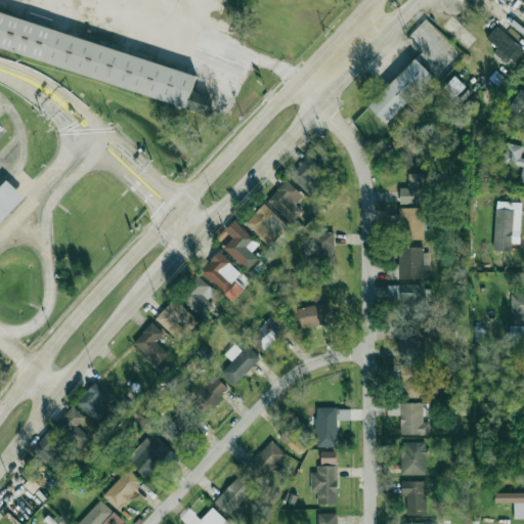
[(195,75),(0,11),(0,45),(207,113),(212,97),(190,90),(195,75)]
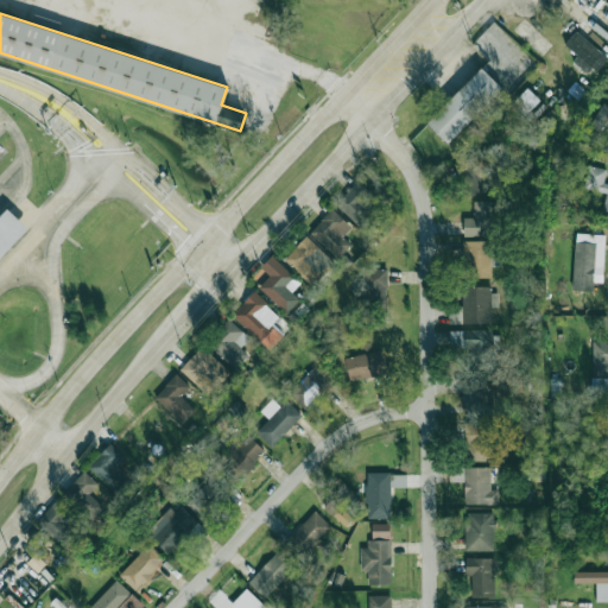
[(514,32),(548,64),(553,58),(520,26),(514,32)]
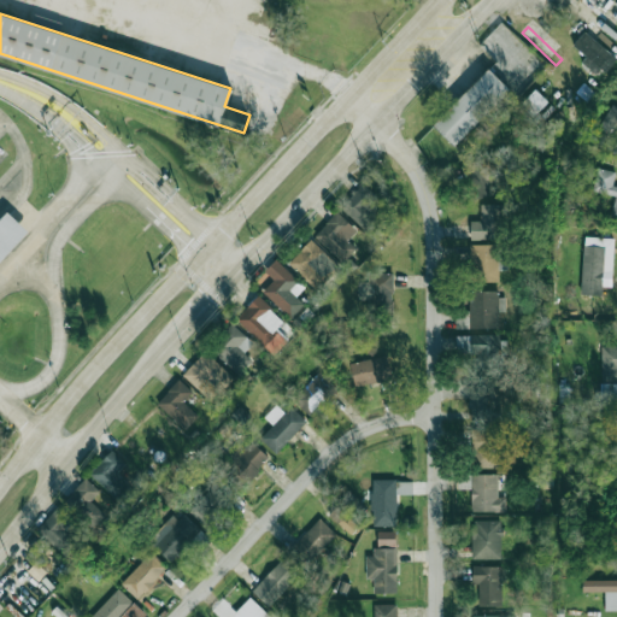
[(581,64),(597,77),(615,57),(586,31),(573,45),(587,58),(581,64)]
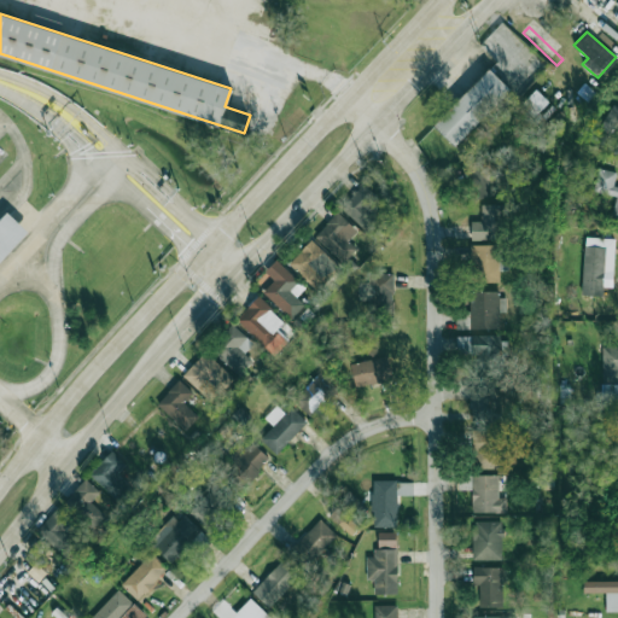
[(511,91),(458,147),(433,124),(485,68),(511,91)]
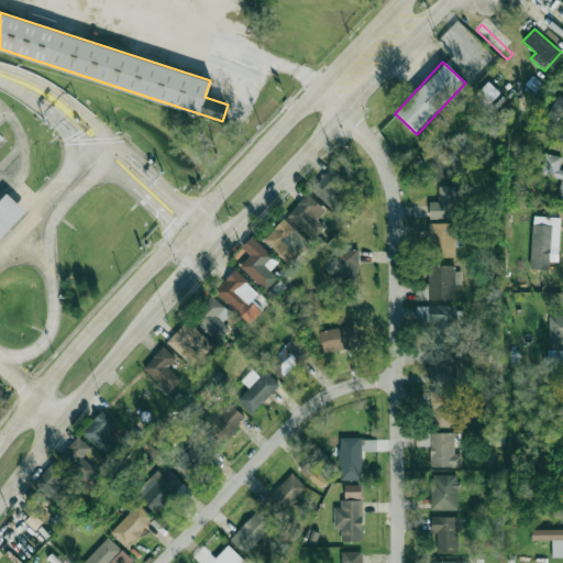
[(474,96),(486,107),(500,94),(488,81),(474,96)]
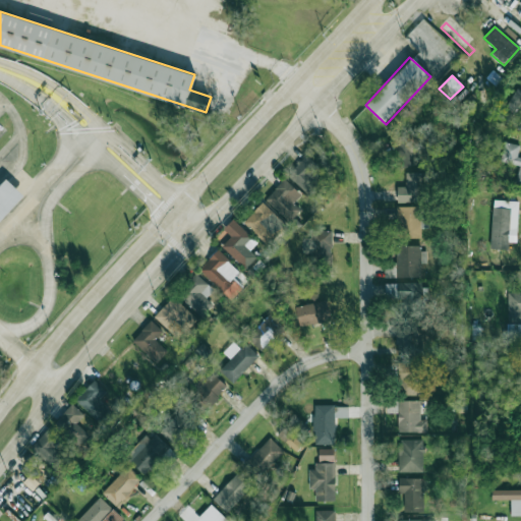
[(520,96),(520,90),(516,88),(506,107),(513,111),(520,96)]
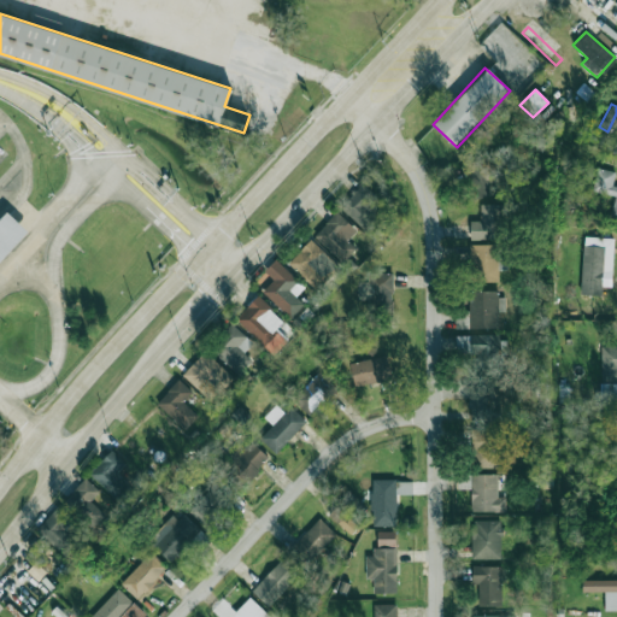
[(494,153),(463,168),(479,200),(509,187),(494,153)]
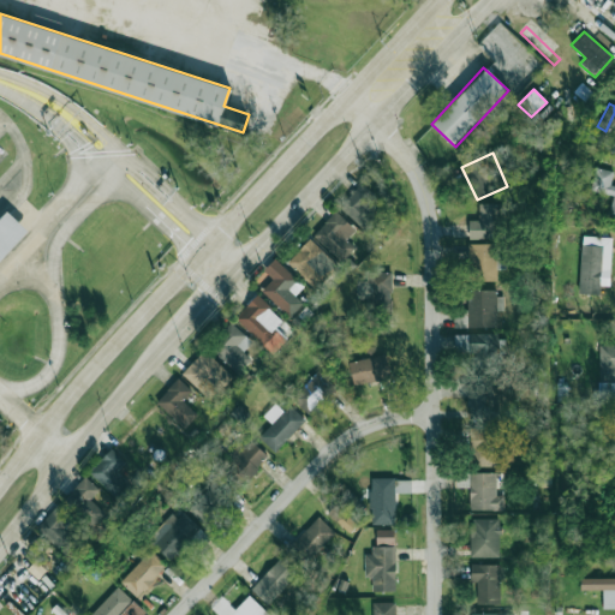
[(614,186),(613,186),(614,173),(597,168),(592,191),(614,196),(611,215),(614,215),(614,186)]
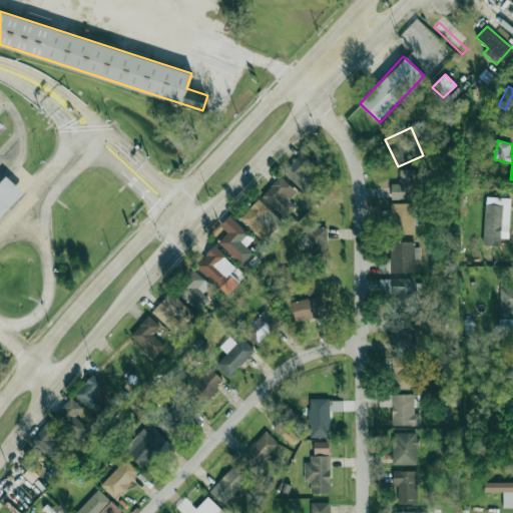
[(306,173),(315,164),(303,152),(284,171),(307,193),(316,184),(306,173)]
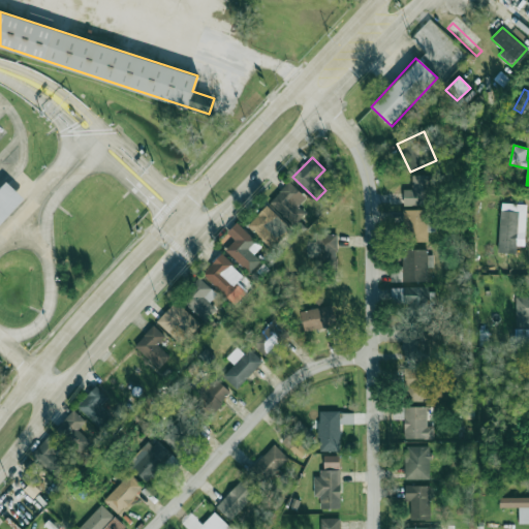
[(403,206),(435,206),(435,176),(412,176),(412,190),(403,190),(403,206)]
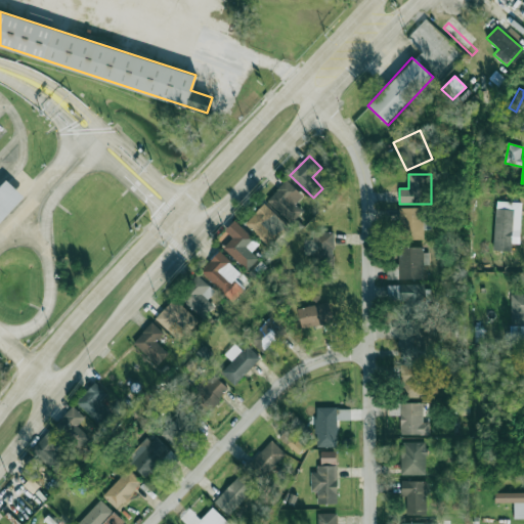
[(0,221),(24,198),(7,180),(0,187),(0,221)]
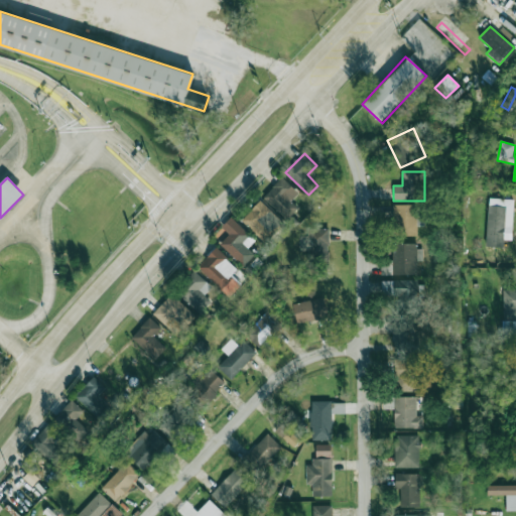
[(293,188),(282,177),(264,196),(287,220),(298,209),(286,196),(293,188)]
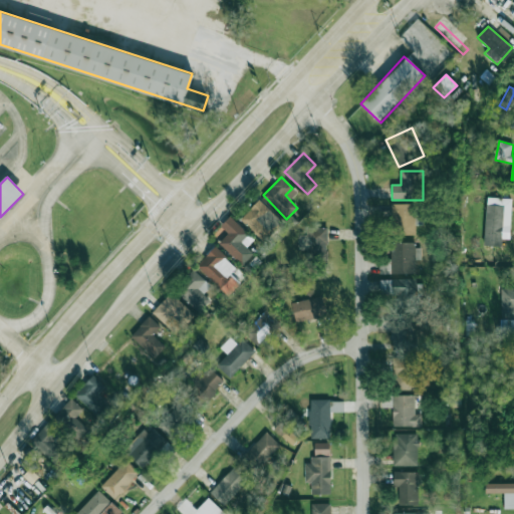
[(510,238),(511,198),(486,198),(485,246),(501,246),(502,238),(510,238)]
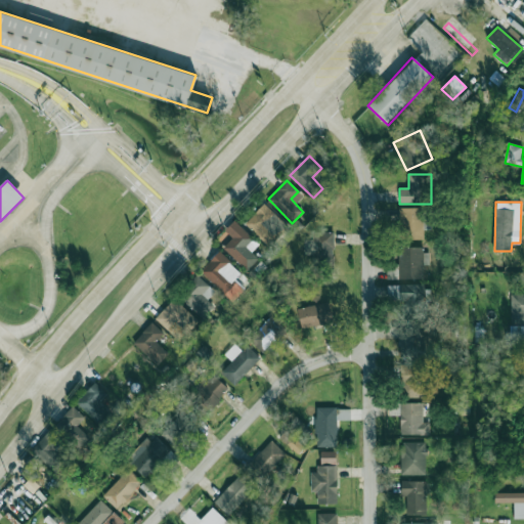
[(269,247),(288,227),(264,204),(246,223),(269,247)]
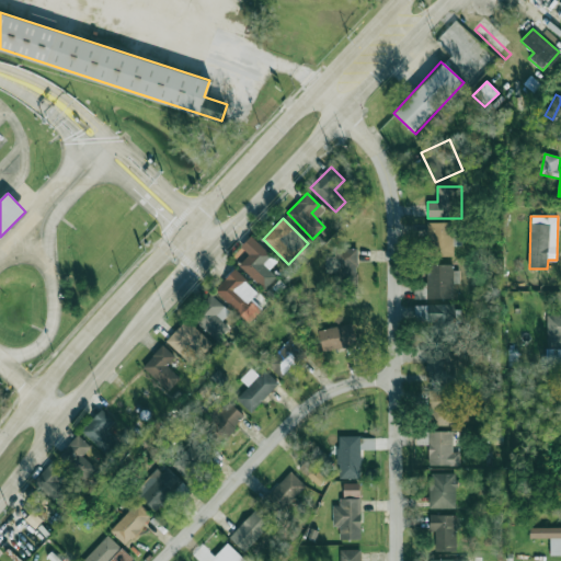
[(427,256),(453,256),(453,222),(427,222),(427,256)]
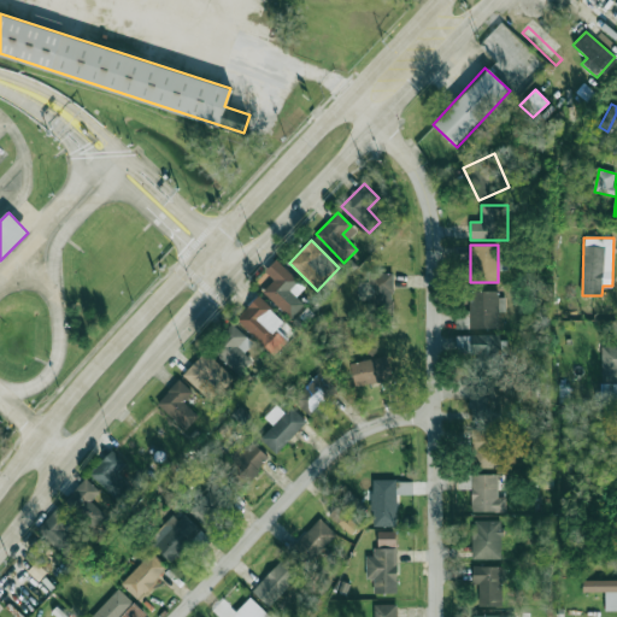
[(272,280),(263,291),(291,318),(304,305),(294,295),(304,286),(276,260),(264,272),(272,280)]
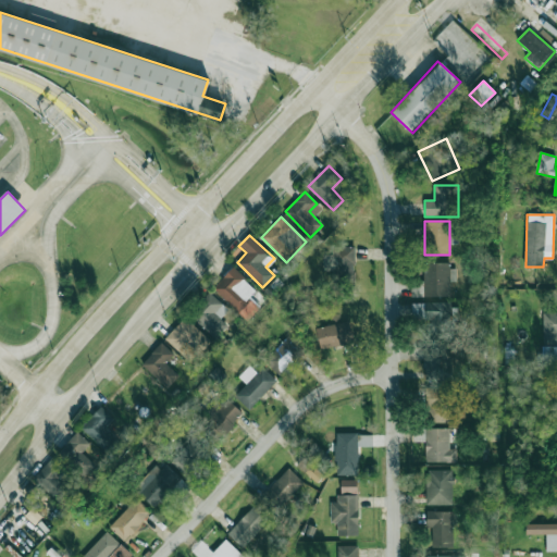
[(333,282),(354,282),(354,247),(333,247),(333,282)]
